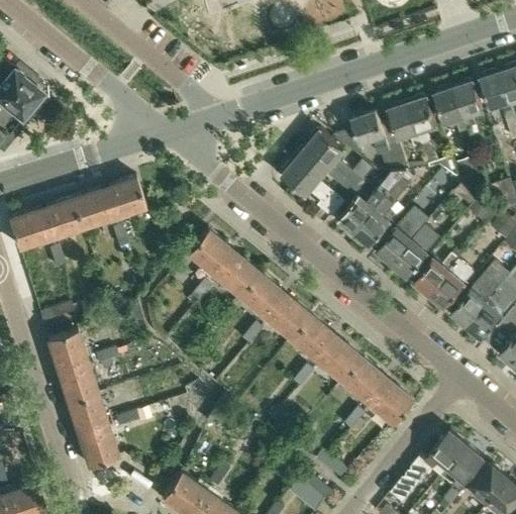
[(0,144),(39,96),(39,95),(42,95),(41,86),(38,87),(38,86),(22,72),(21,74),(14,68),(13,67),(12,67),(0,56),(0,144)]
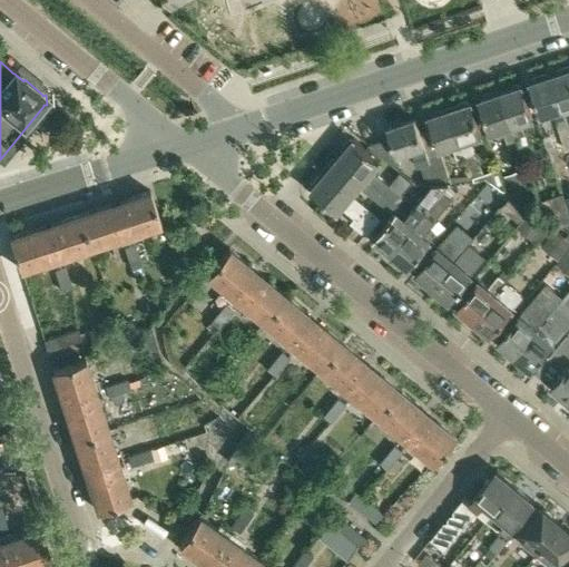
[(558,76),(551,78),(568,133),(568,70),(568,69),(557,72),(558,76)]
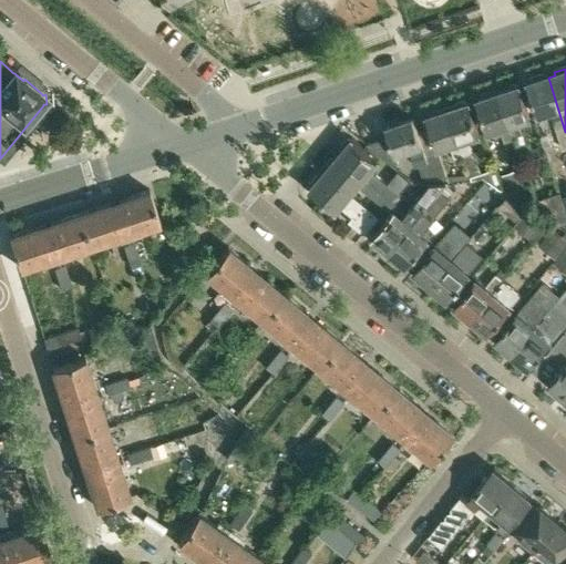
[(564,153),(565,151),(565,132),(548,78),(542,80),(541,77),(528,81),(530,83),(527,84),(538,118),(551,114),(564,153)]
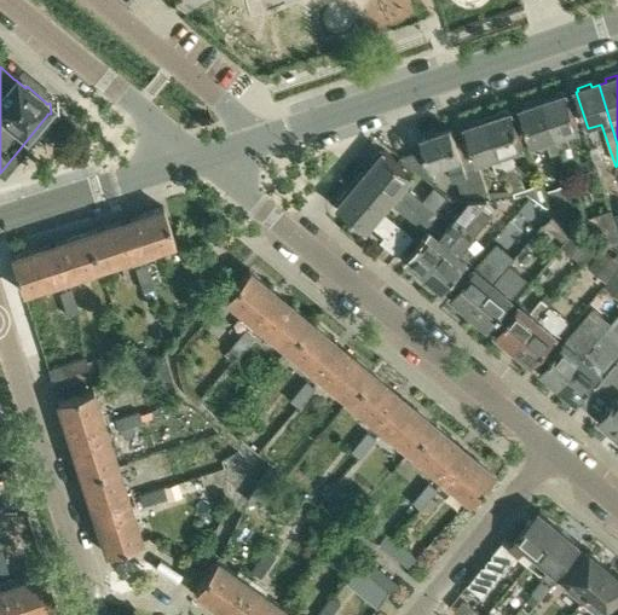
[(550,100),(544,103),(560,155),(571,151),(565,135),(579,131),(567,94),(564,96),(561,93),(553,97),(550,100)]
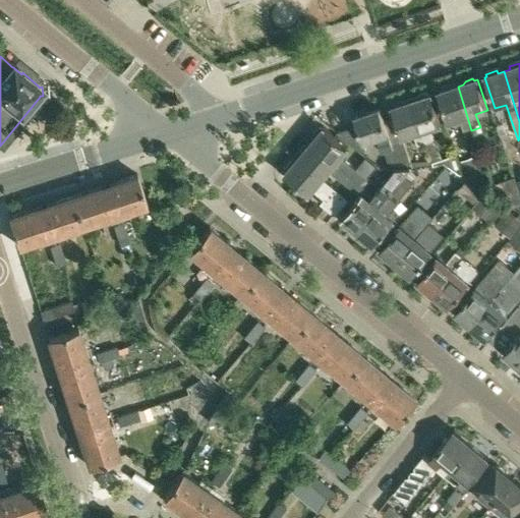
[(464,133),(471,130),(458,87),(452,89),(449,87),(442,89),(441,92),(438,93),(448,123),(460,119),(464,133)]
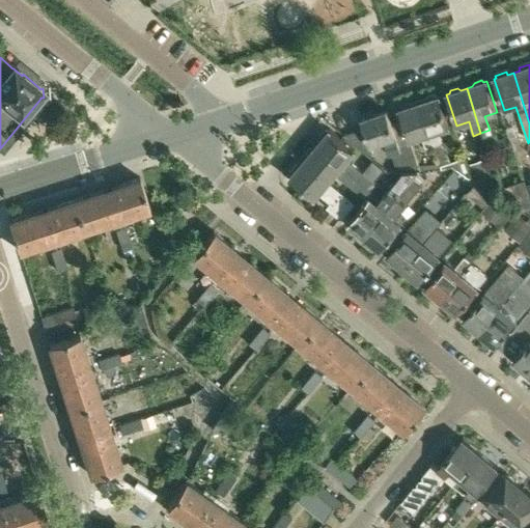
[(450,168),(443,144),(439,132),(449,128),(439,98),(437,98),(434,95),(426,98),(425,102),(419,104),(433,148),(441,171),(450,168)]
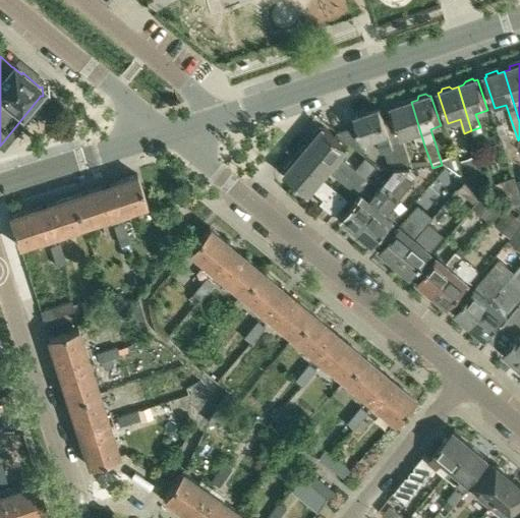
[(396,120),(385,124),(398,167),(411,166),(402,138),(413,134),(417,148),(424,146),(411,102),(405,104),(402,102),(395,104),(394,107),(392,108),(396,120)]
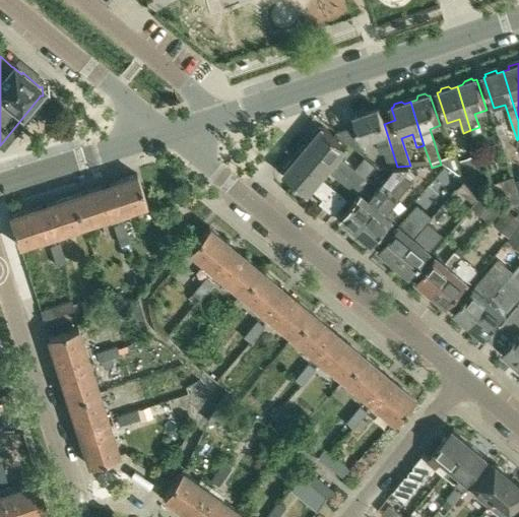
[(397,167),(384,124),(379,110),(353,118),(357,127),(336,134),(359,153),(364,151),(362,144),(364,143),(363,142),(375,138),(381,154),(385,153),(390,172),(394,171),(398,171),(397,167)]
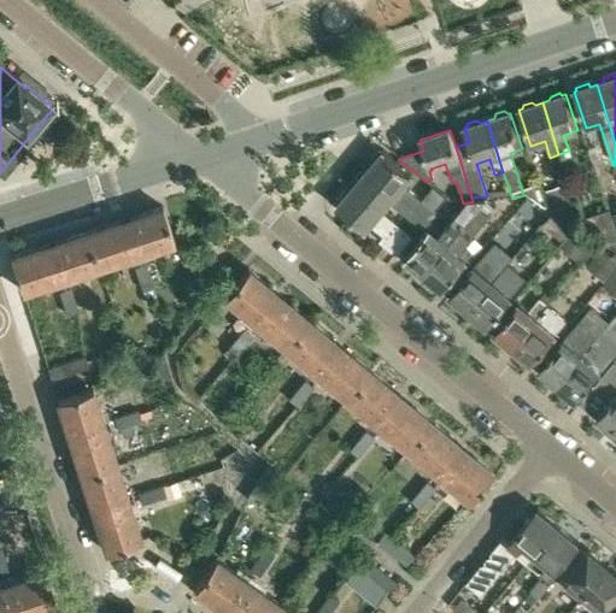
[(371,166),(368,171),(428,220),(434,213),(434,212),(422,201),(404,187),(411,177),(382,153),(381,155),(379,153),(369,164),(371,166)]
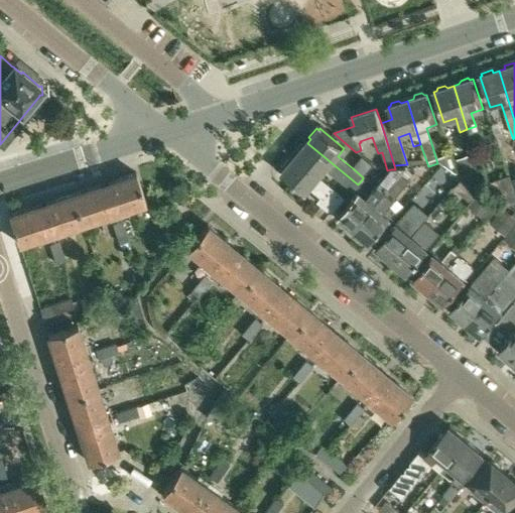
[(294,158),(318,178),(326,170),(354,195),(360,186),(358,184),(307,143),(303,148),(301,146),(293,155),(295,157),(294,158)]
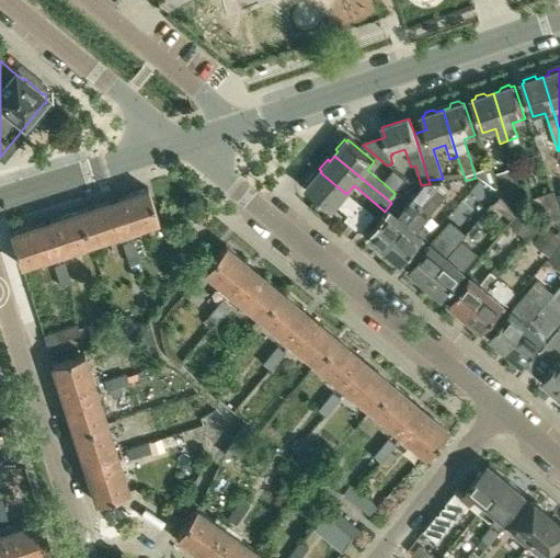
[(504,190),(509,202),(520,207),(528,211),(524,195),(521,196),(511,170),(494,175),(500,191),(504,190)]
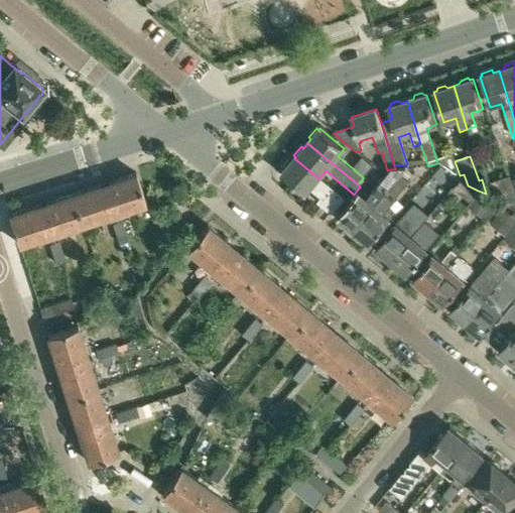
[(344,200),(318,178),(294,158),(289,164),(287,162),(280,170),(282,172),(280,173),(305,195),(308,190),(320,200),(316,205),(331,216),(344,200)]
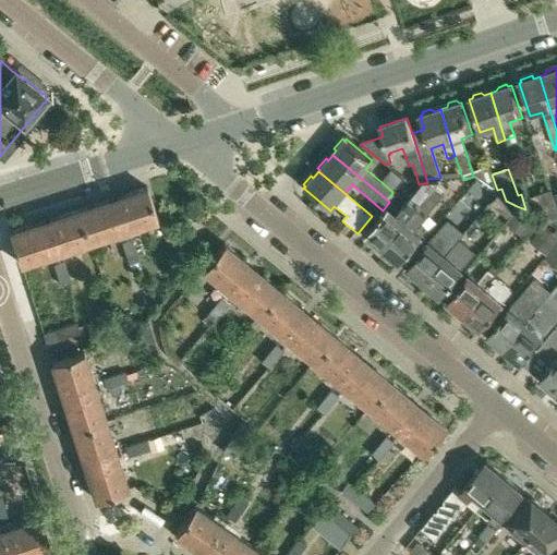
[(390,171),(382,182),(392,192),(401,181),(390,171)]
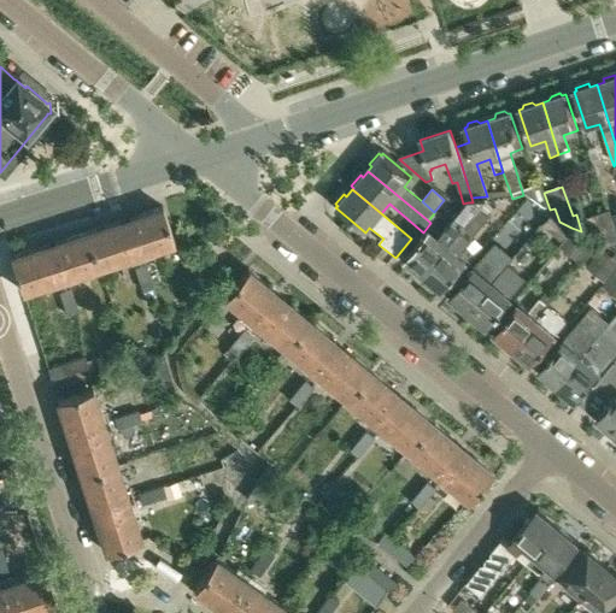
[(417,270),(424,277),(480,211),(487,201),(473,202),(468,202),(443,233),(434,227),(404,259),(408,261),(408,266),(412,272),(417,270)]
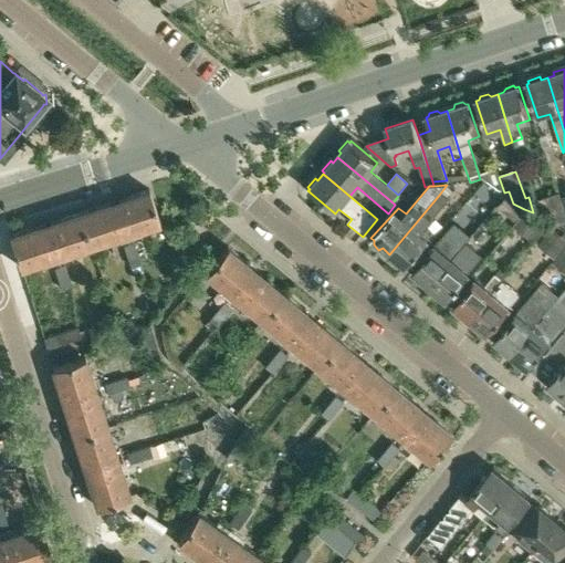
[(79,215),(89,248),(159,226),(148,193),(79,215)]
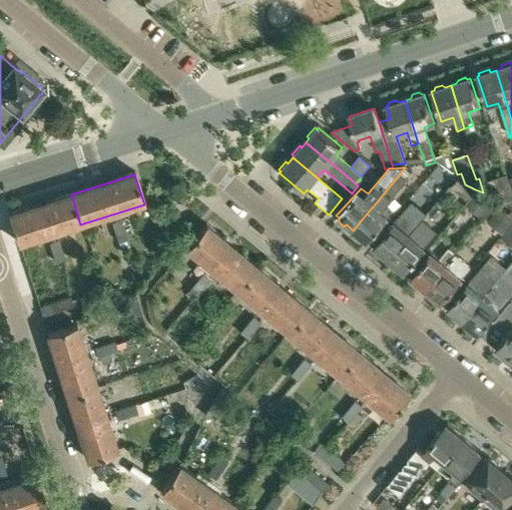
[(399,175),(353,230),(356,232),(356,235),(363,241),(366,240),(367,242),(392,213),(384,207),(407,182),(399,175)]
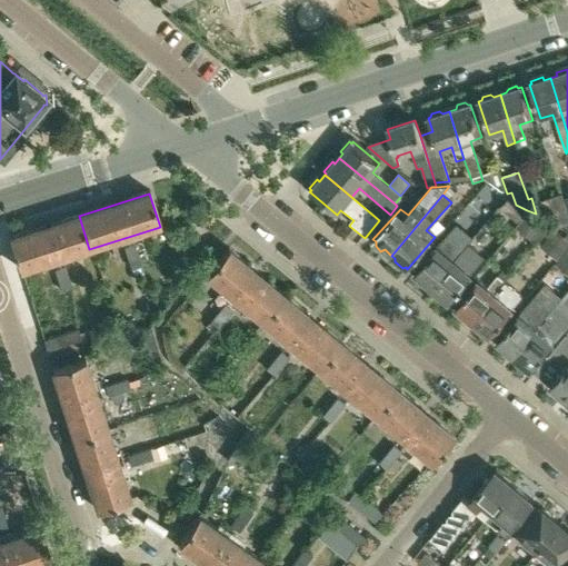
[(527,210),(516,205),(508,198),(507,199),(500,208),(498,210),(516,225),(527,210)]
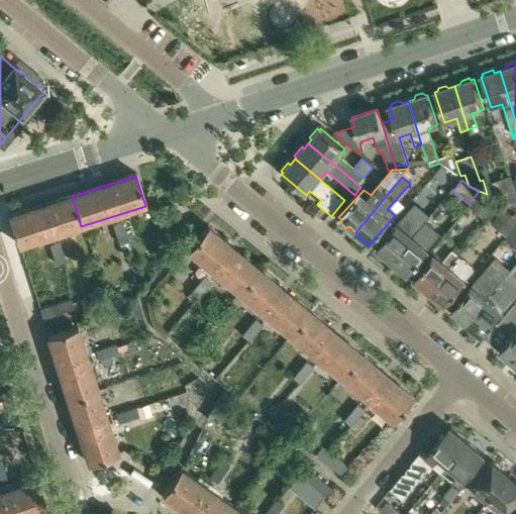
[(515,198),(510,182),(493,188),(508,208),(515,205),(515,198)]
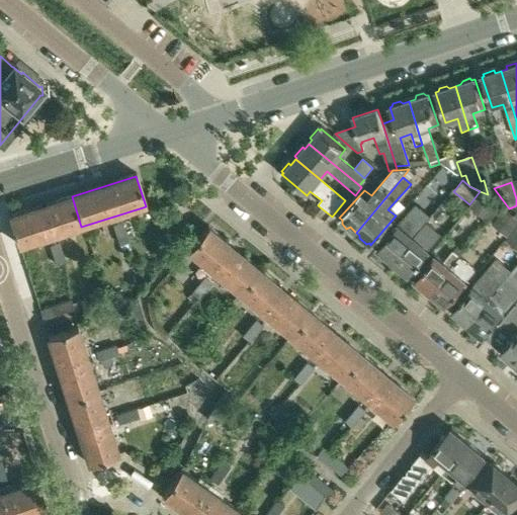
[(482,195),(469,209),(486,224),(498,207),(482,195)]
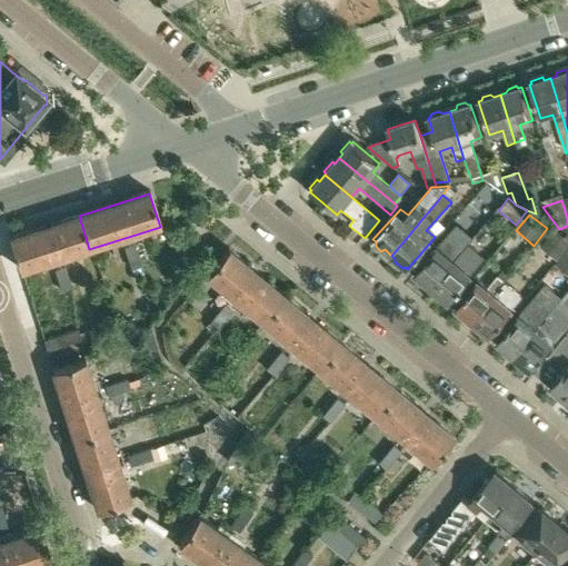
[(20,272),(89,249),(79,216),(9,239),(20,272)]
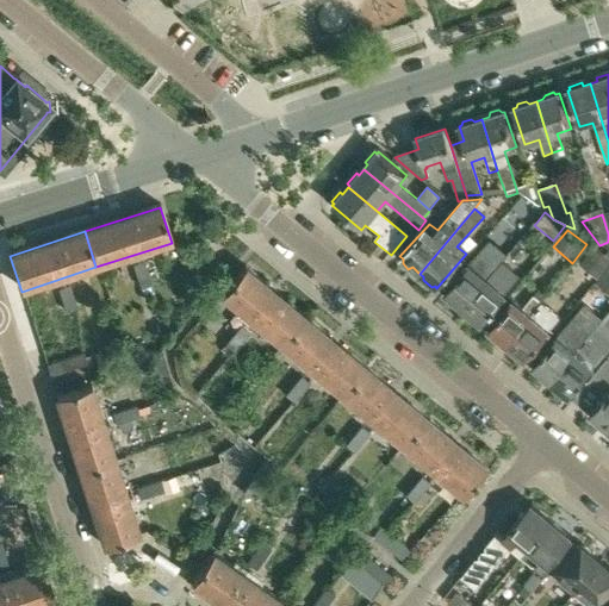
[(608,258),(594,248),(579,267),(596,280),(608,263),(608,258)]
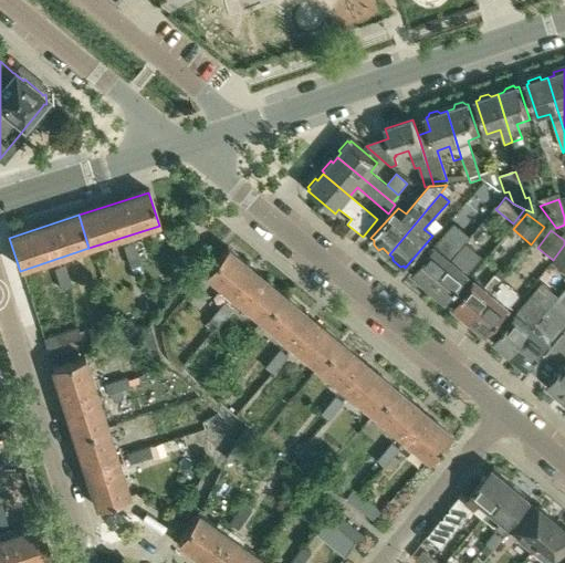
[(435,247),(412,274),(415,275),(415,279),(420,284),(424,283),(428,287),(429,288),(466,244),(448,231),(435,247)]
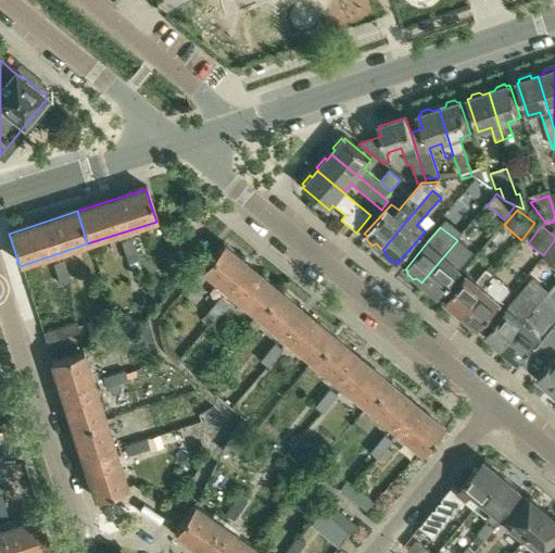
[(139,269),(137,263),(130,240),(121,243),(129,273),(139,269)]
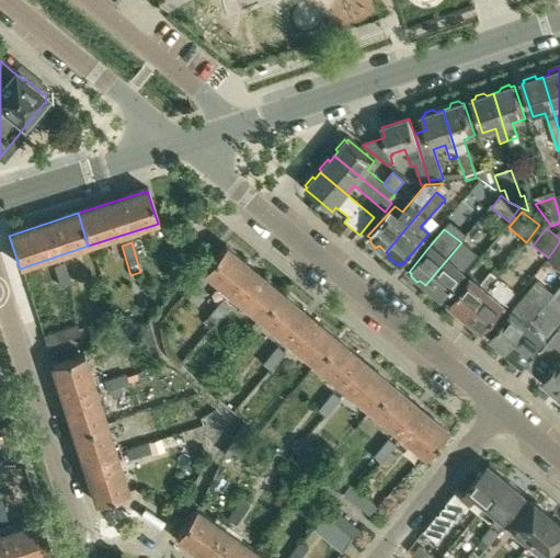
[(461,242),(425,285),(431,289),(431,293),(436,297),(440,297),(442,299),(465,273),(478,257),(461,242)]
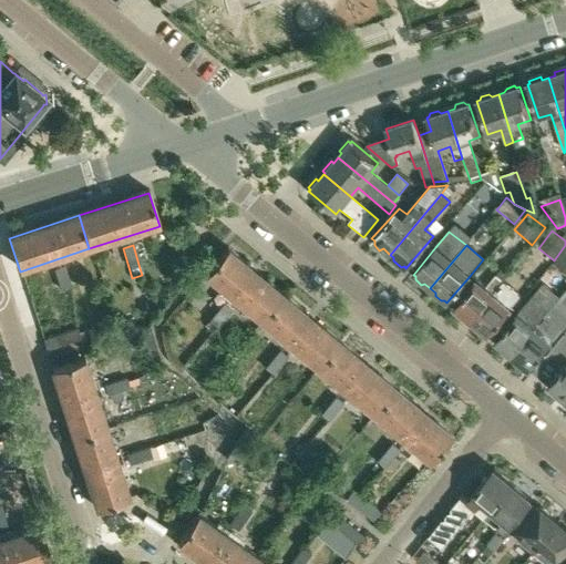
[(205,277),(260,324),(284,297),(227,249),(205,277)]
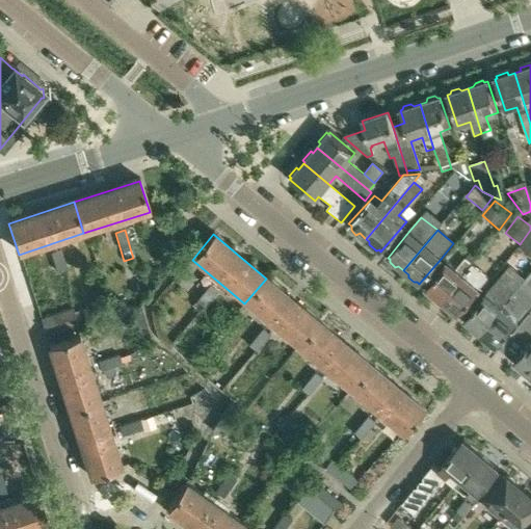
[(530,234),(519,249),(530,260),(530,234)]
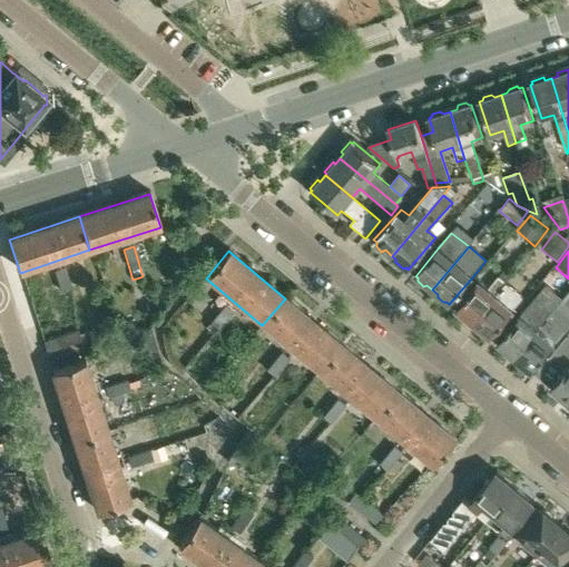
[(54,272),(58,284),(61,295),(70,293),(64,270),(54,272)]
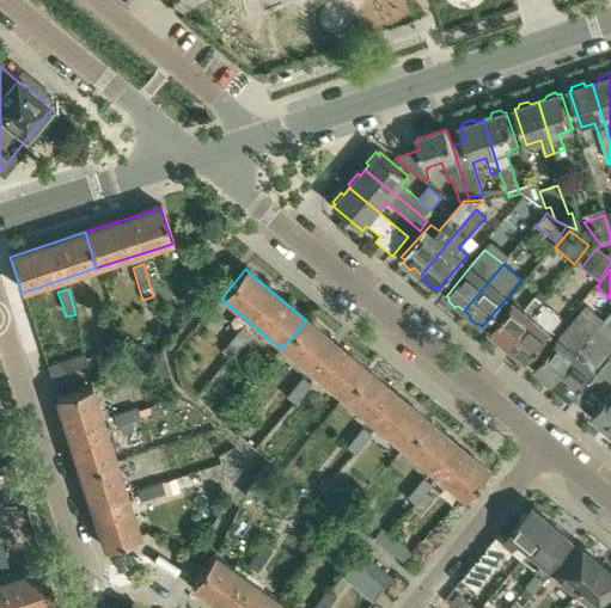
[(502,343),(509,349),(543,307),(535,301),(525,313),(514,304),(490,333),(493,335),(493,338),(499,343),(502,343)]
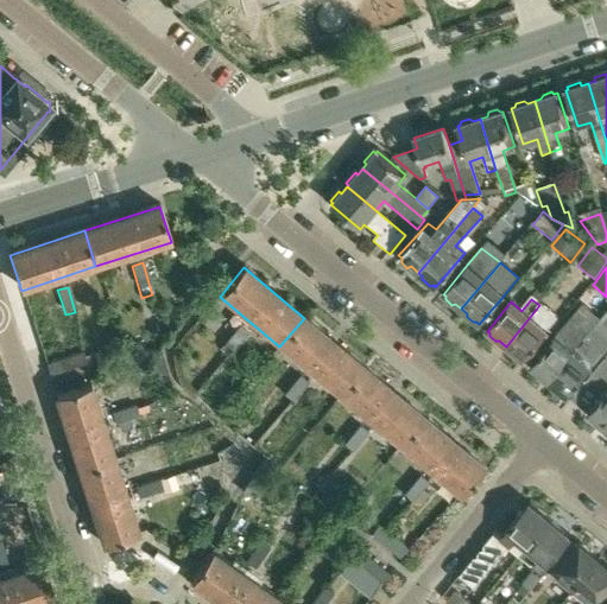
[(541,304),(539,305),(506,347),(511,350),(511,354),(517,358),(520,358),(524,361),(557,318),(541,304)]
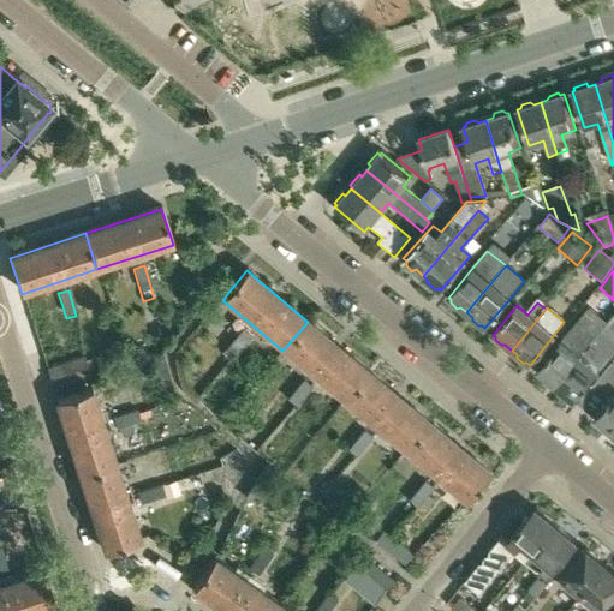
[(282,351),(344,401),(368,371),(308,322),(282,351)]
